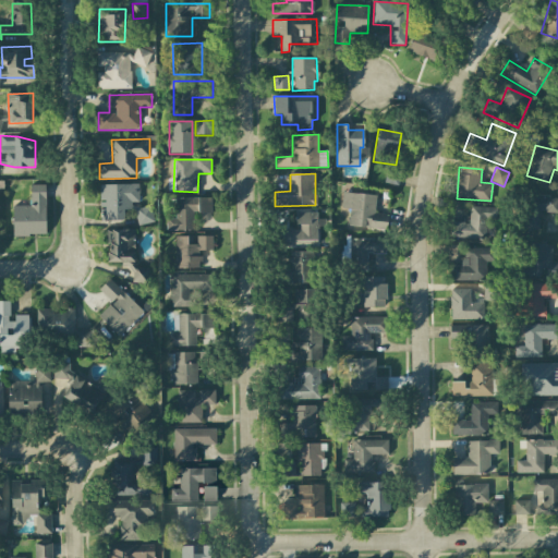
[(46,235),(46,184),(32,184),(32,206),(12,206),(13,235),(46,235)]
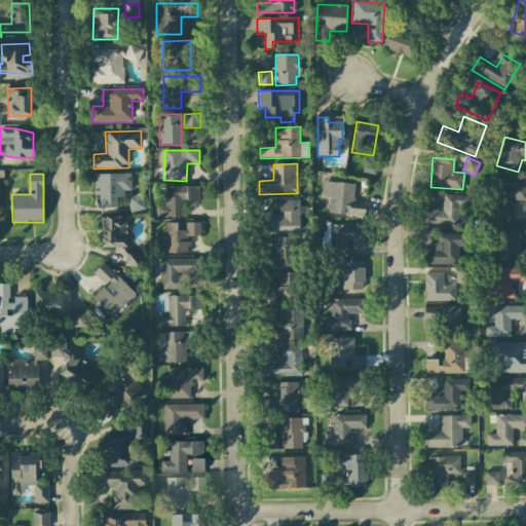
[(130,190),(132,175),(95,174),(94,195),(98,195),(98,208),(116,208),(117,197),(123,197),(124,190),(130,190)]
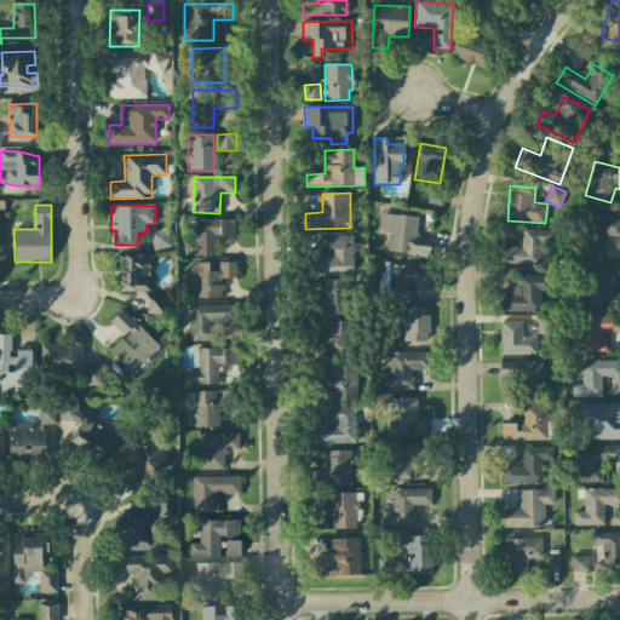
[(388,252),(430,254),(430,237),(417,237),(418,216),(380,214),(379,231),(388,233),(388,252)]
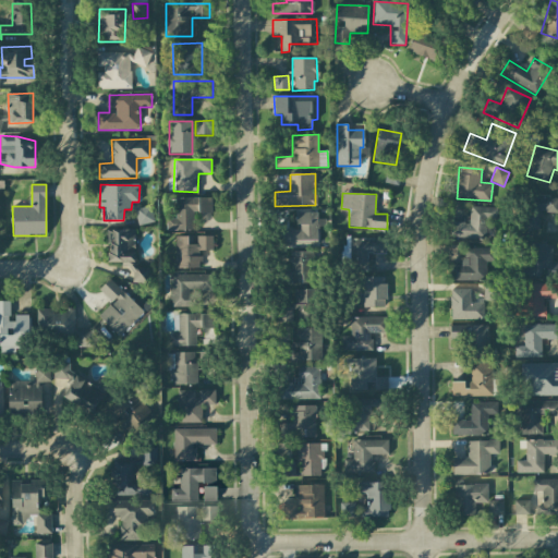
[(211,197),(176,198),(176,219),(166,219),(167,230),(193,230),(193,213),(211,213),(211,197)]
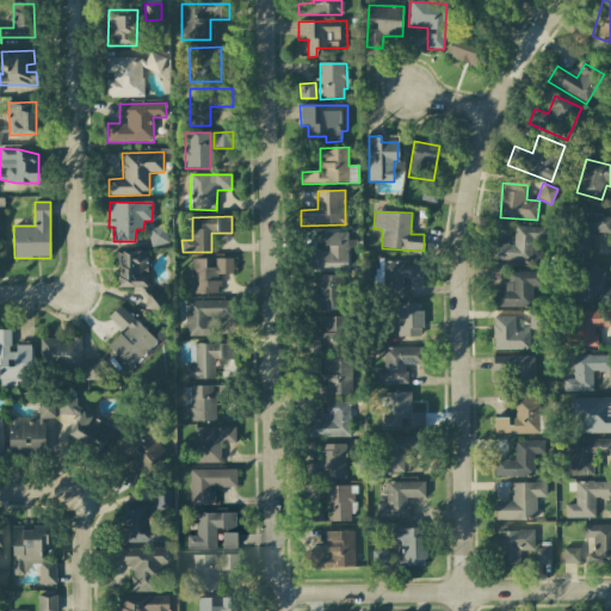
[(591,233),(610,232),(610,216),(575,216),(575,251),(591,251),(591,233)]
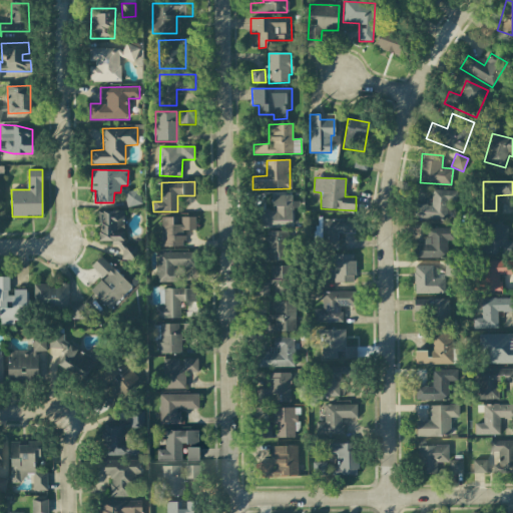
[(457,190),(432,189),(432,204),(416,204),(416,219),(447,219),(447,202),(457,202),(457,190)]
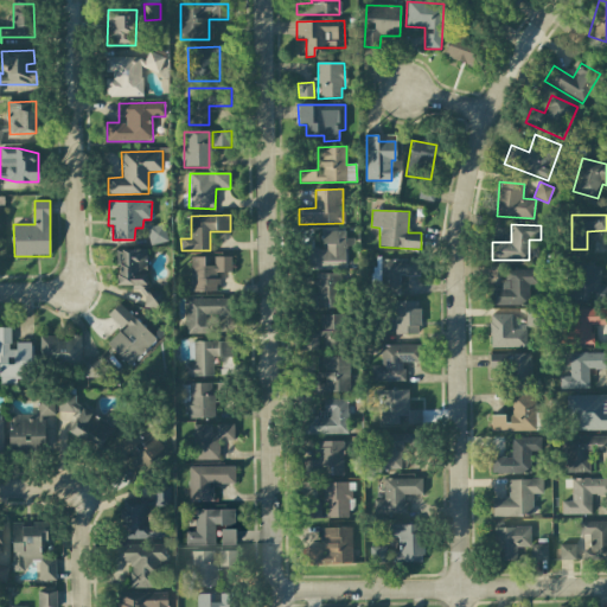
[(310,267),(346,266),(345,231),(323,231),(323,250),(310,250),(310,267)]
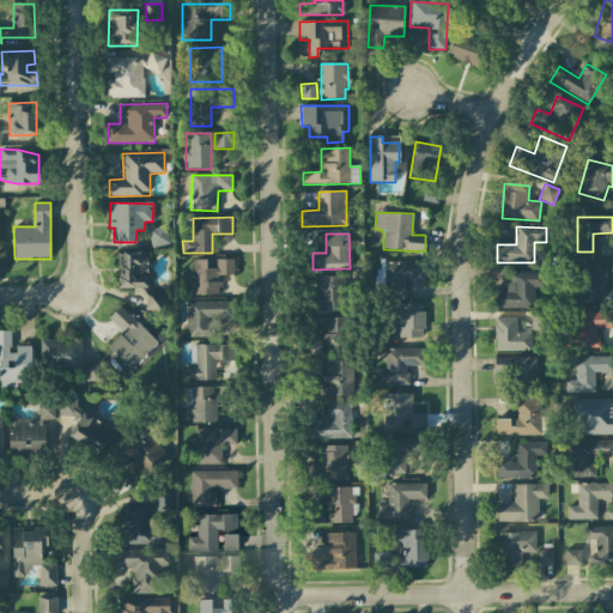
[(163,311),(164,293),(147,293),(149,253),(119,252),(117,290),(146,290),(145,311),(163,311)]
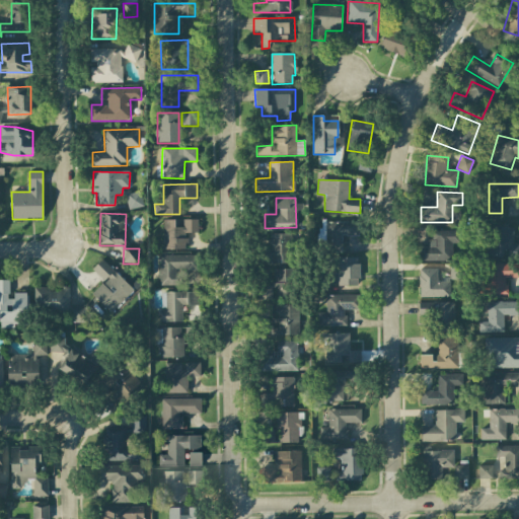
[(163,220),(163,249),(186,249),(186,233),(198,233),(198,219),(180,220),(163,220)]
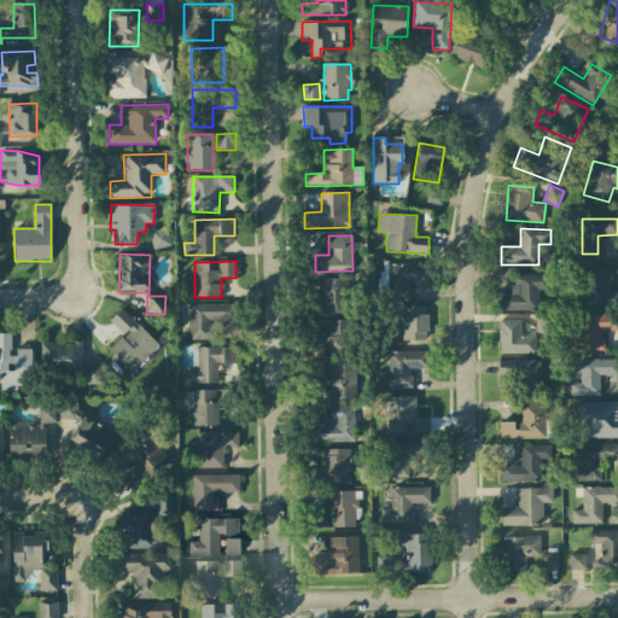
[(427,264),(390,264),(390,301),(407,301),(407,281),(427,281),(427,264)]
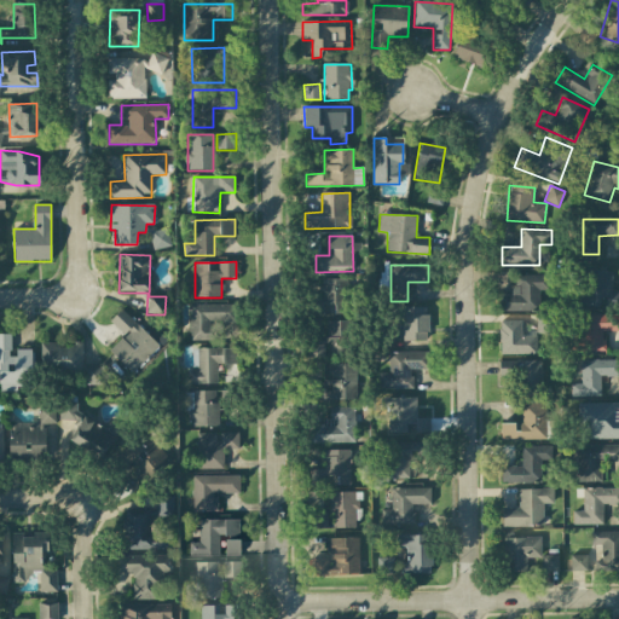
[(602,307),(602,302),(612,302),(613,271),(583,271),(583,306),(602,307)]
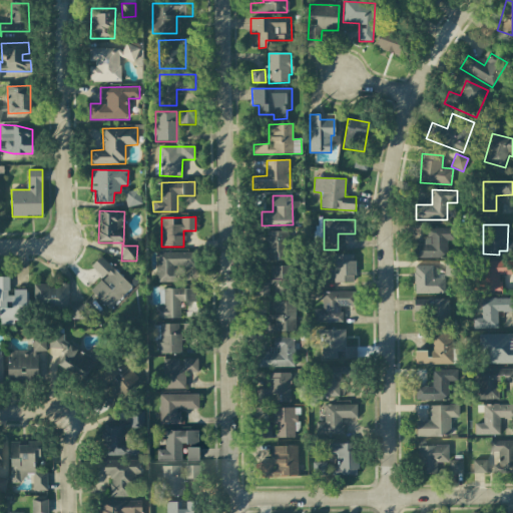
[(414,259),(447,258),(447,240),(456,240),(456,227),(425,228),(426,244),(414,244),(414,259)]
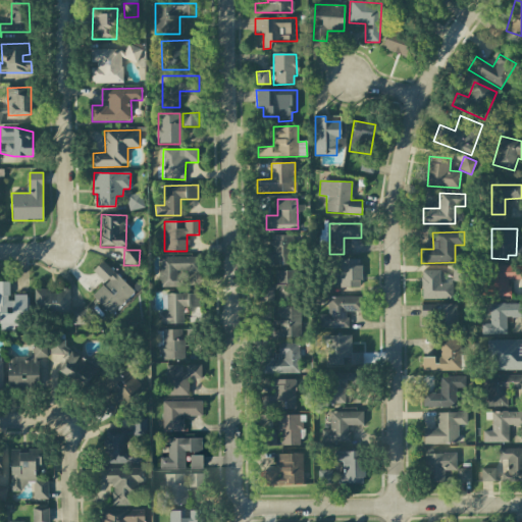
[(273,265),(294,265),(294,235),(272,236),(273,265)]
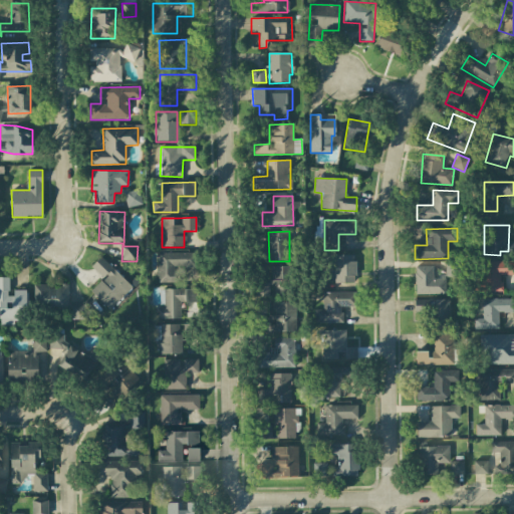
[(196,253),(158,253),(158,283),(177,283),(177,267),(196,267),(196,253)]
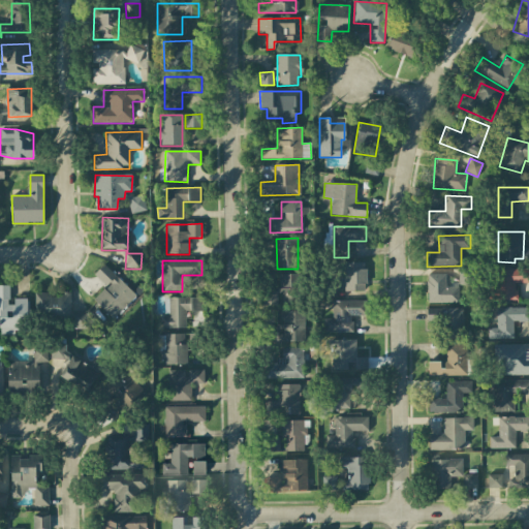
[(365,262),(340,262),(341,291),(366,290),(365,262)]
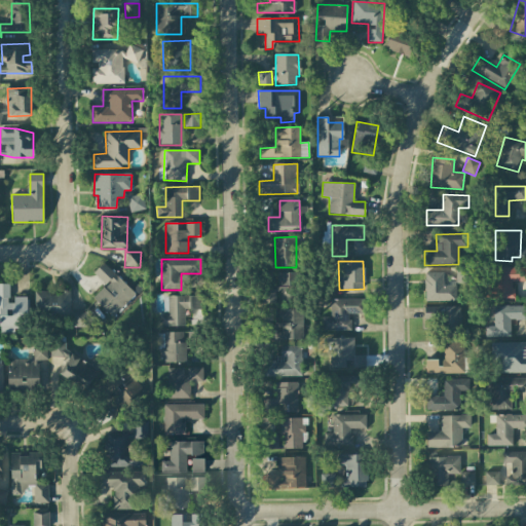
[(94,272),(105,286),(92,298),(111,317),(135,295),(104,262),(94,272)]
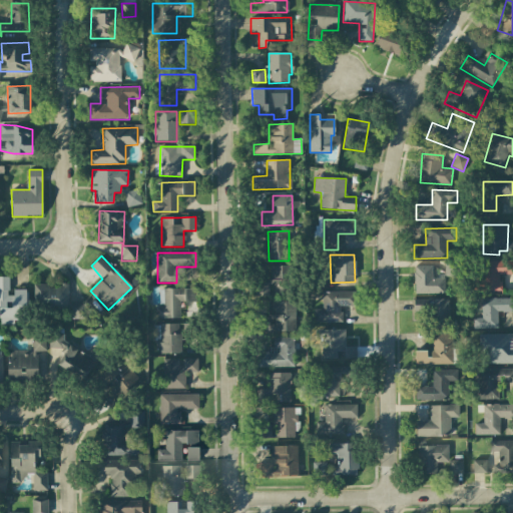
[(501,291),(501,275),(512,275),(512,261),(479,262),(479,292),(501,291)]
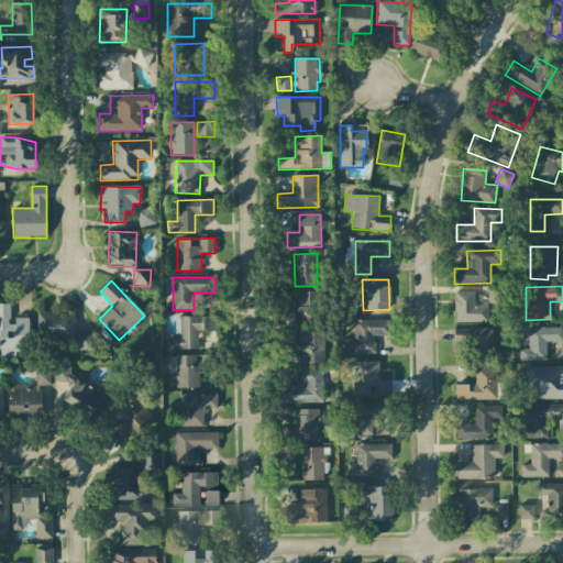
[(280,326),(317,324),(316,291),(291,293),(291,310),(280,310),(280,326)]
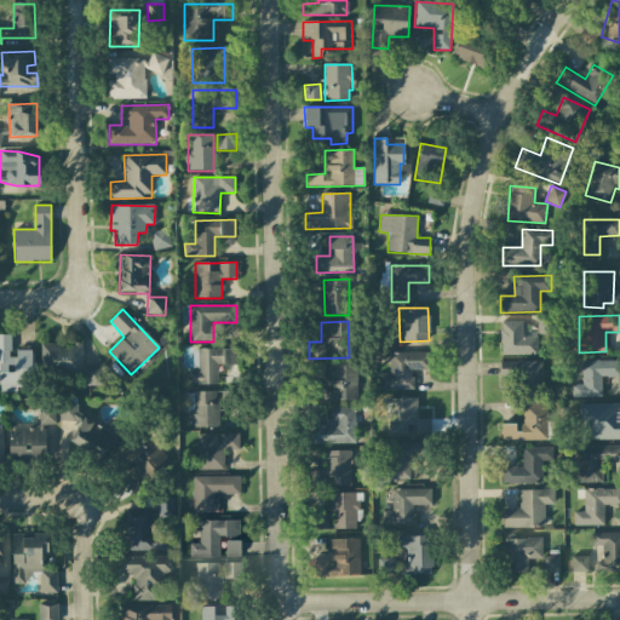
[(537,337),(523,337),(523,322),(500,322),(500,355),(537,355),(537,337)]
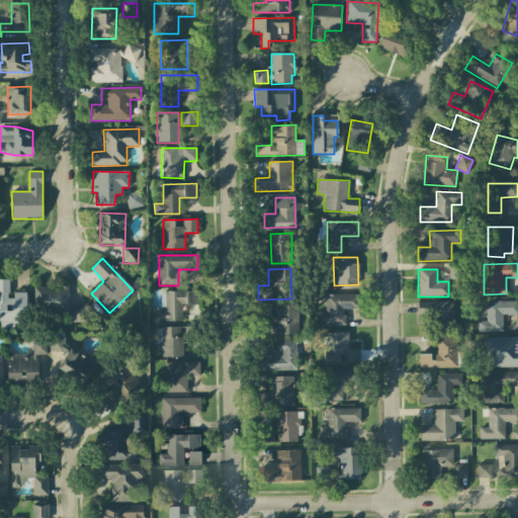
[(25,292),(10,292),(10,280),(0,279),(0,328),(14,328),(14,323),(25,323),(25,292)]
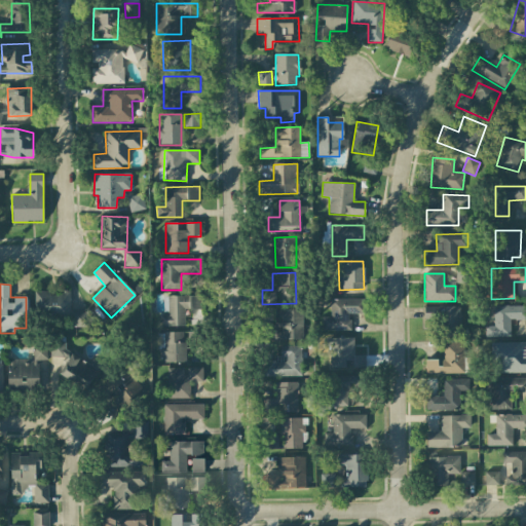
[(70,291),(55,291),(55,292),(35,293),(35,316),(70,315),(70,291)]
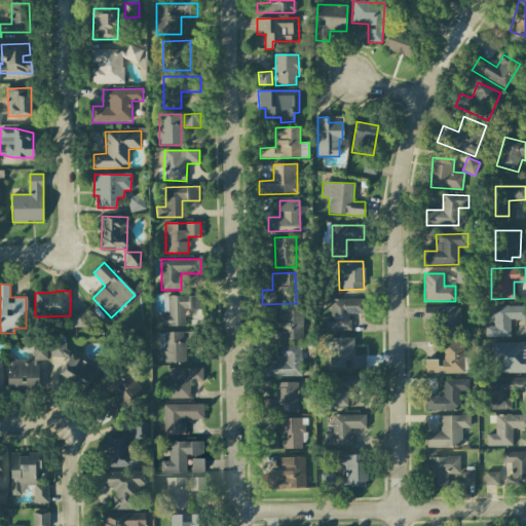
[(201,296),(167,296),(168,315),(158,315),(158,327),(184,326),(184,309),(201,309),(201,296)]
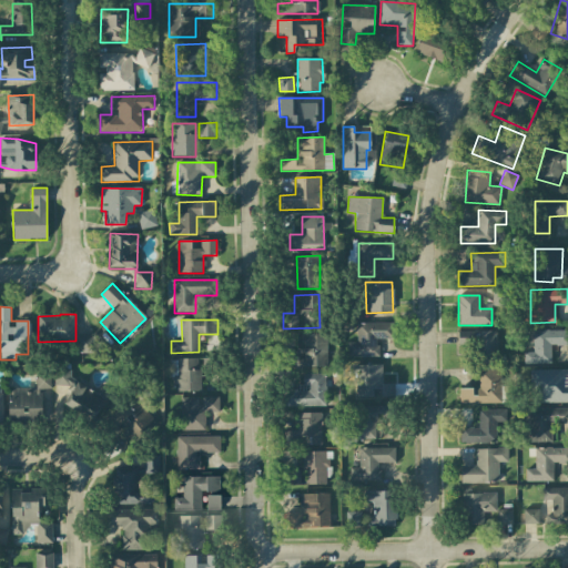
[(378,357),(378,340),(394,340),(394,323),(353,324),(353,357),(378,357)]
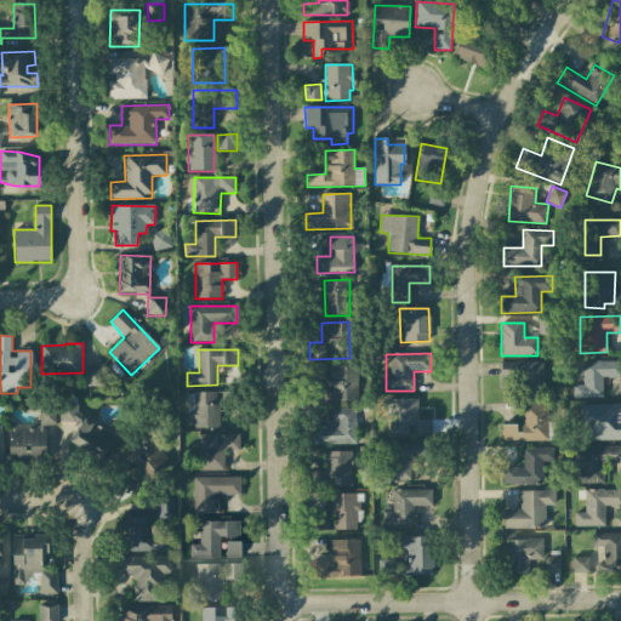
[(603,398),(603,379),(620,377),(620,376),(620,360),(582,362),(582,385),(573,385),(573,398),(603,398)]
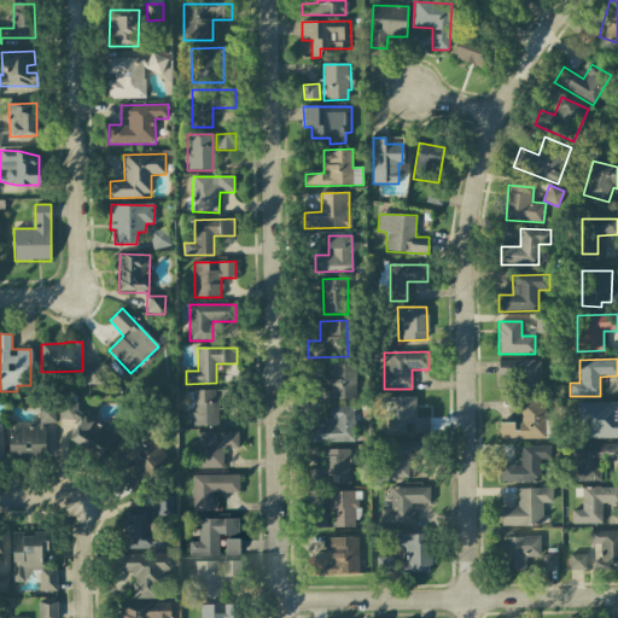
[(497,361),(499,377),(519,377),(519,396),(542,395),(541,360),(519,360),(497,361)]
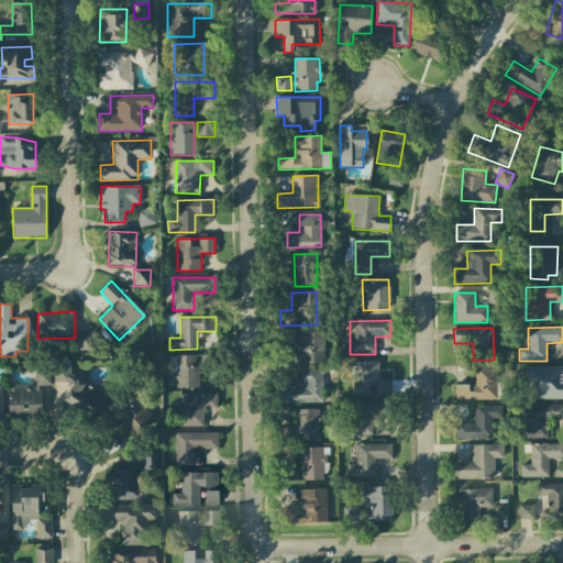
[(297,364),(324,363),(323,331),(296,331),(297,364)]
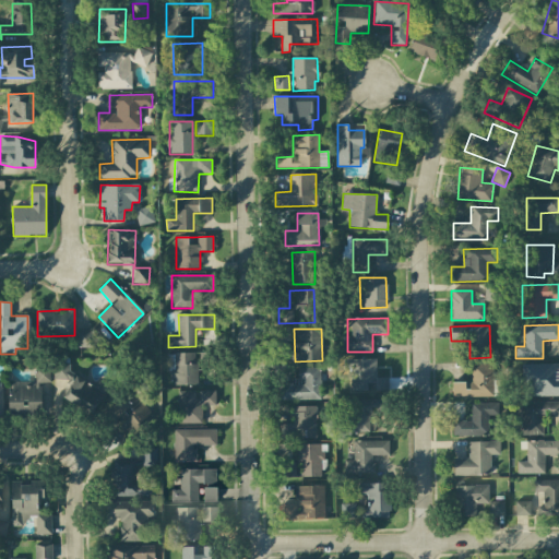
[(79,332),(78,347),(95,347),(95,333),(79,332)]
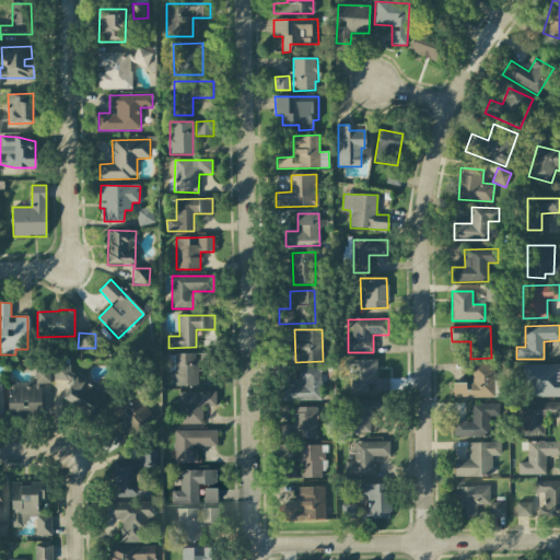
[(174,386),(197,386),(197,353),(174,353),(174,386)]
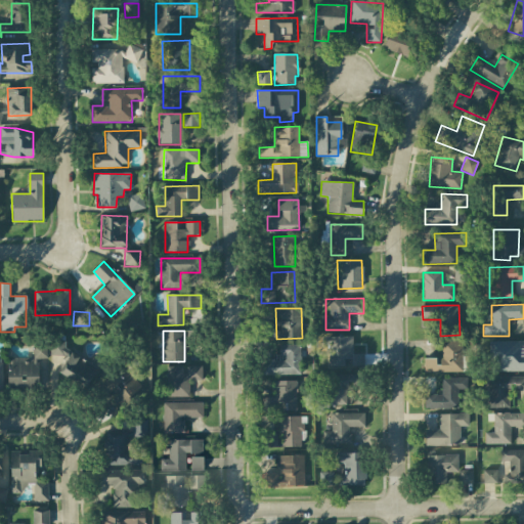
[(352,337),(328,337),(329,367),(344,367),(344,358),(351,358),(351,366),(364,366),(364,354),(352,354),(352,337)]
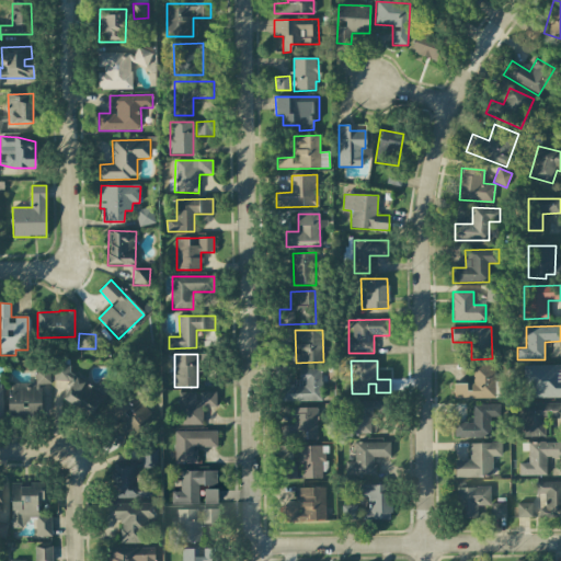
[(54,381),(71,381),(71,365),(54,365),(54,381)]
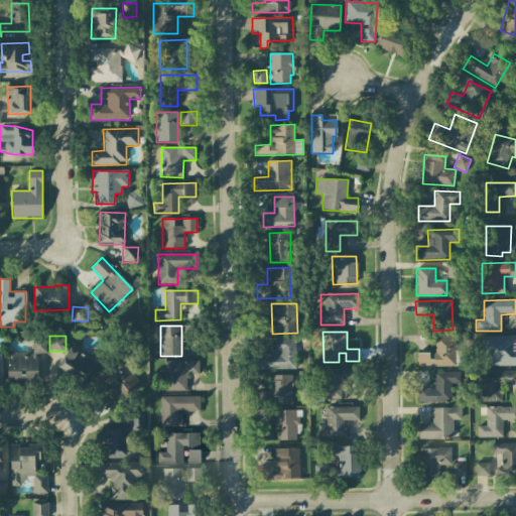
[(455,336),(432,337),(432,353),(417,354),(417,367),(456,367),(455,336)]
